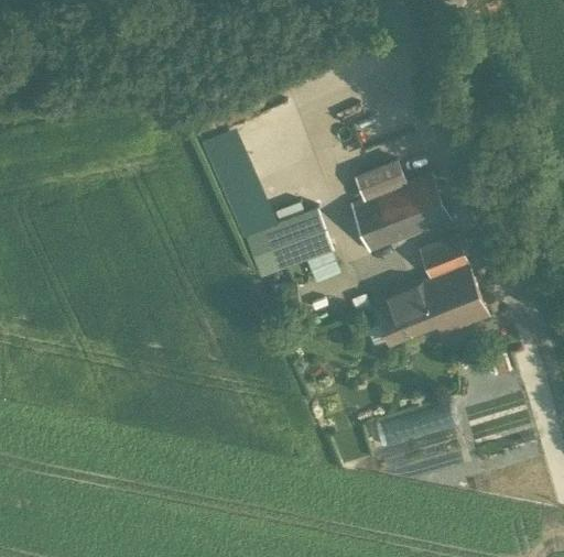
[(458,0),(425,0),(434,18),(461,6),(458,0)]
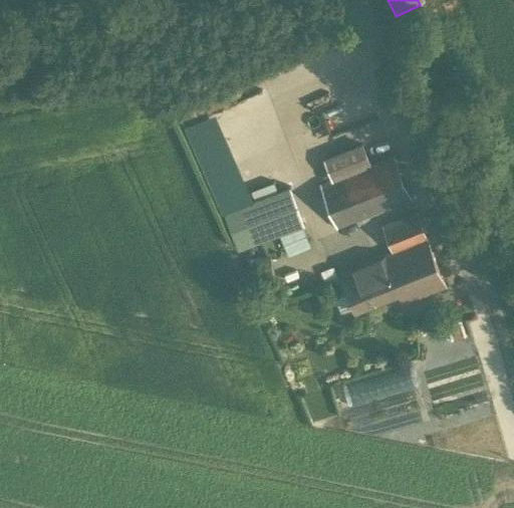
[(337,229),(412,198),(393,153),(367,163),(360,145),(325,160),(332,179),(318,185),(337,229)]
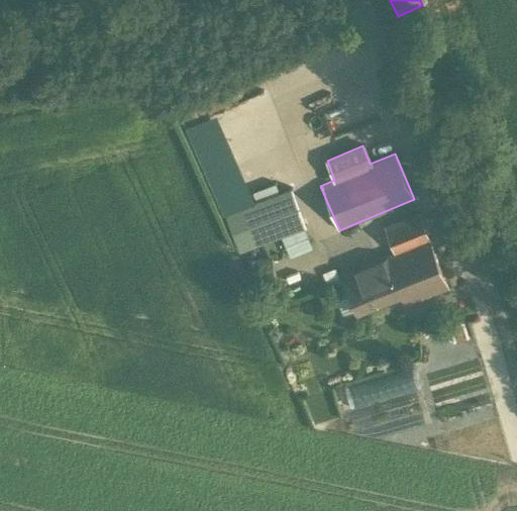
[(219,213),(233,253),(302,230),(289,190),(219,213)]
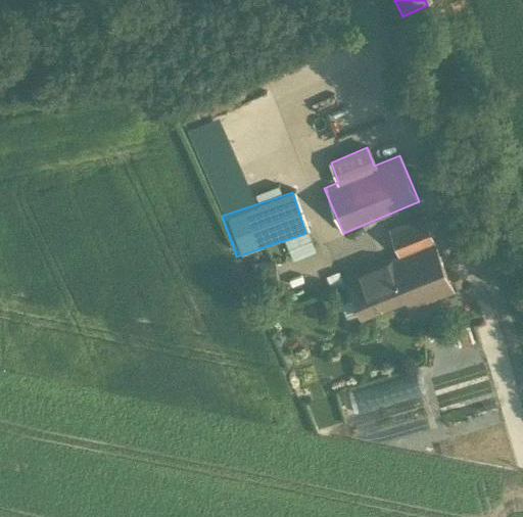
[(398,260),(432,246),(422,222),(389,235),(398,260)]
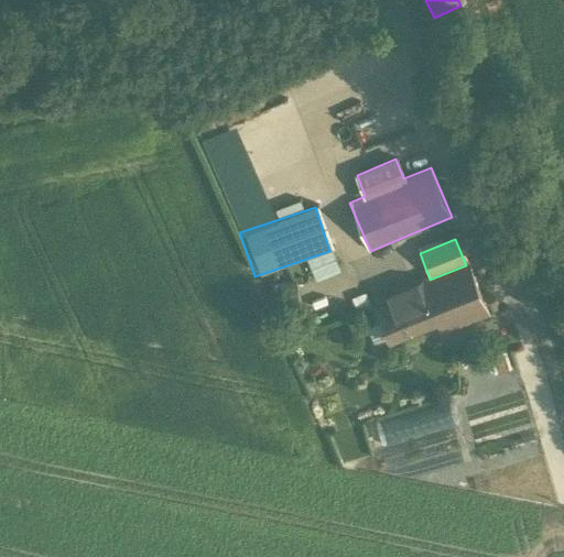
[(487,317),(466,265),(430,280),(392,295),(393,298),(376,305),(391,342),(440,324),(444,335),(487,317)]
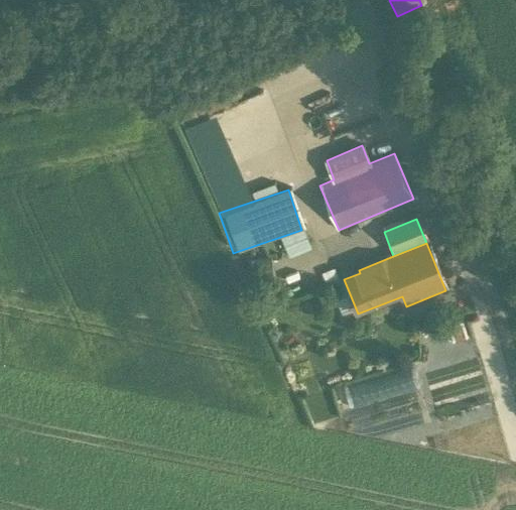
[(437,376),(414,382),(422,414),(445,408),(437,376)]
